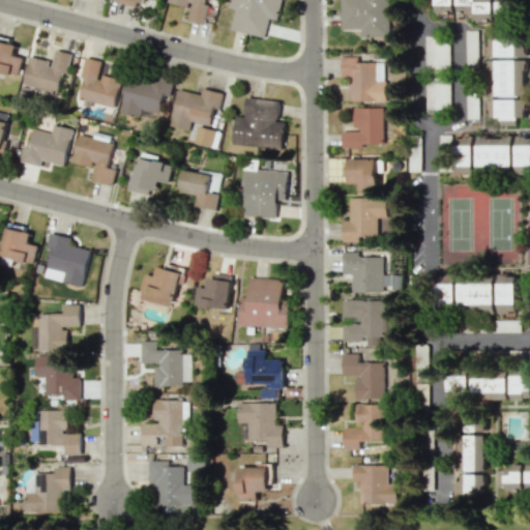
[(168,0),(168,2),(190,8),(187,20),(203,24),(208,0),(168,0)]
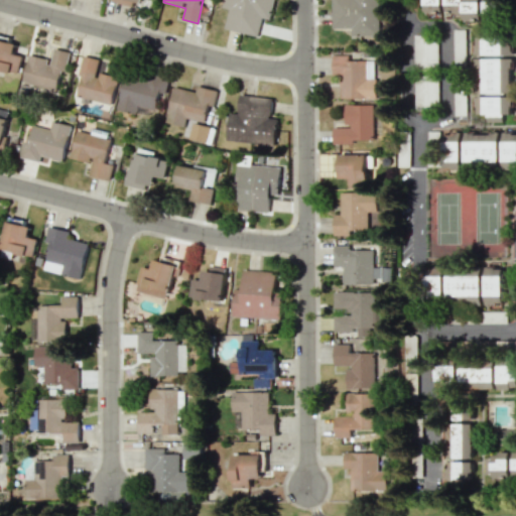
[(274,0),(223,0),(222,7),(229,9),(225,29),(258,36),(262,17),(270,19),(274,0)]
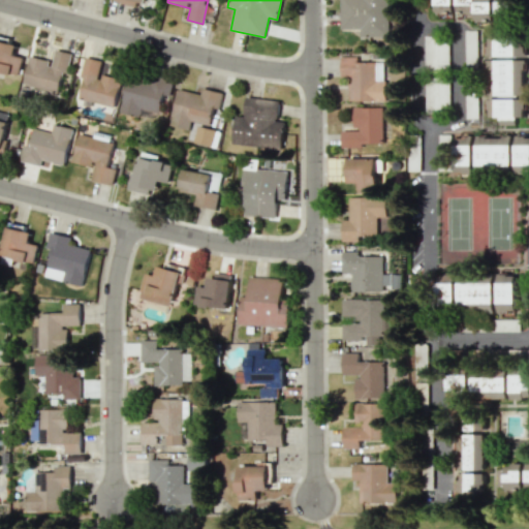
[(390,35),(389,0),(340,0),(340,34),(390,35)]
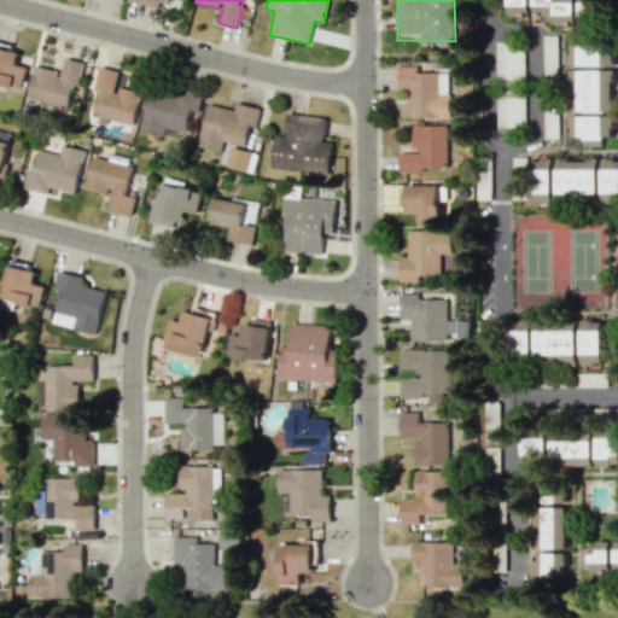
[(509,0),(509,19),(534,19),(534,0),(509,0)]
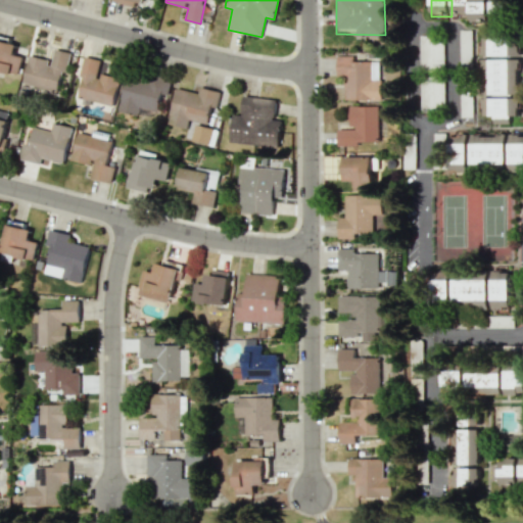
[(453,0),(454,13),(470,13),(470,21),(488,21),(487,0),(453,0)]
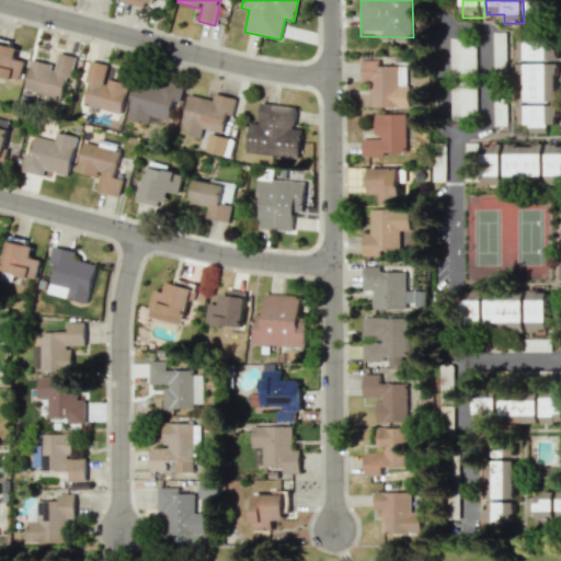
[(540,21),(540,0),(527,0),(527,21),(540,21)]
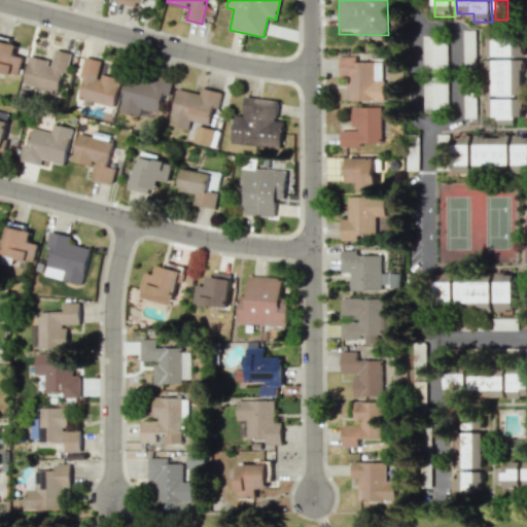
[(476,30),(463,30),(463,70),(475,70),(476,30)]
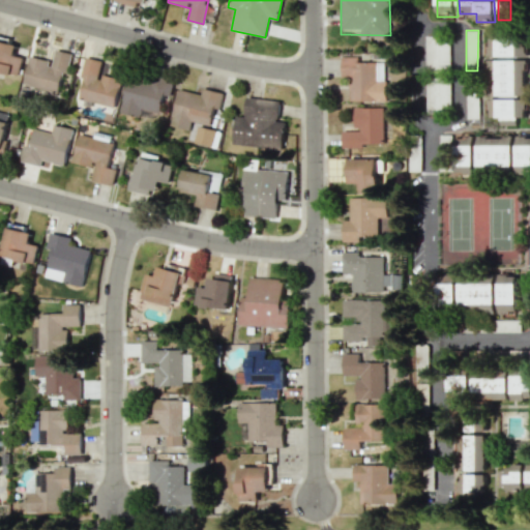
[(449,36),(425,36),(424,69),(449,69),(449,36)]
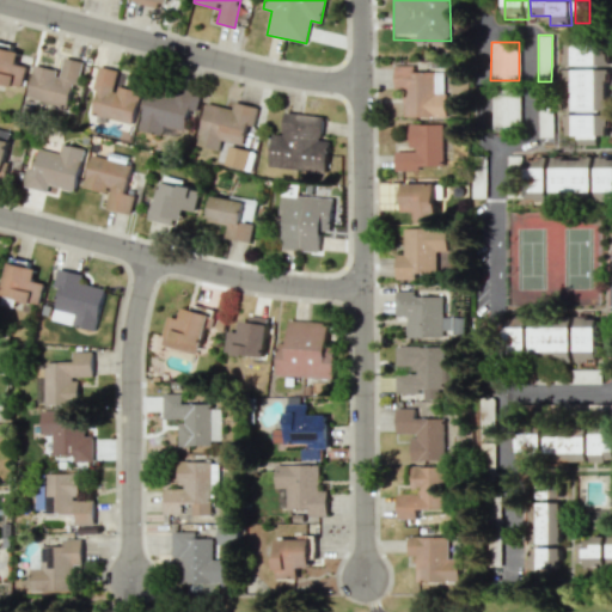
[(0,81),(20,86),(28,54),(0,47),(0,81)]
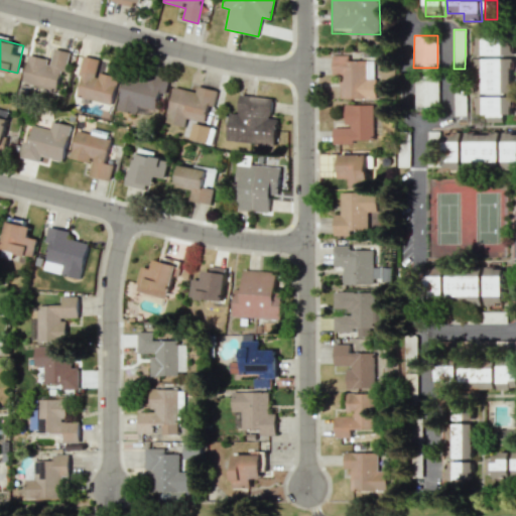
[(56,90),(60,72),(66,73),(70,51),(53,48),(51,59),(29,54),(22,83),(56,90)]
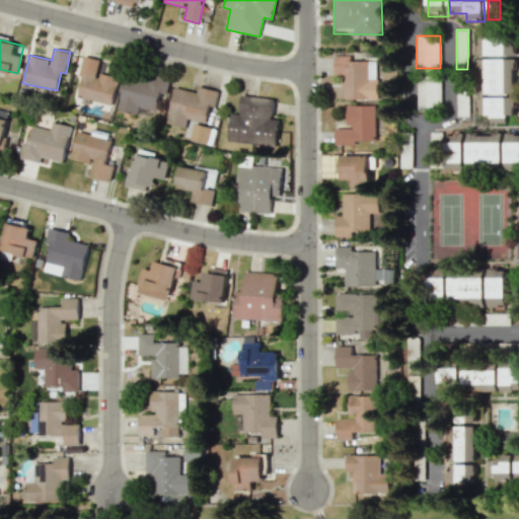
[(377,99),(377,61),(352,61),(352,55),(335,56),(335,75),(342,75),(343,99),(377,99)]
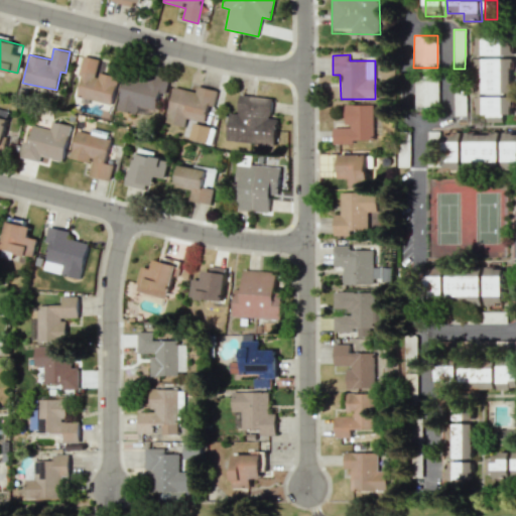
[(112,105),(118,78),(97,73),(100,59),(85,55),(76,96),(112,105)]
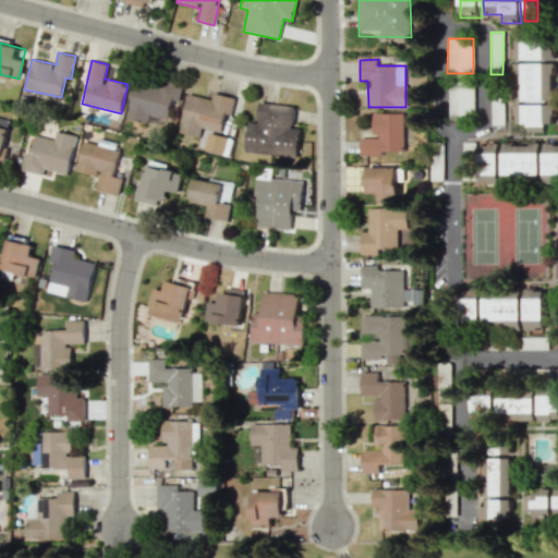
[(514,62),(513,99),(552,100),(553,63),(514,62)]
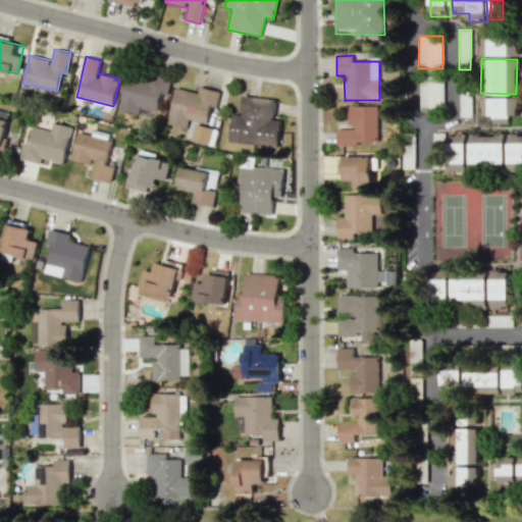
[(118,110),(139,115),(141,107),(158,111),(162,94),(167,95),(170,83),(127,73),(118,110)]
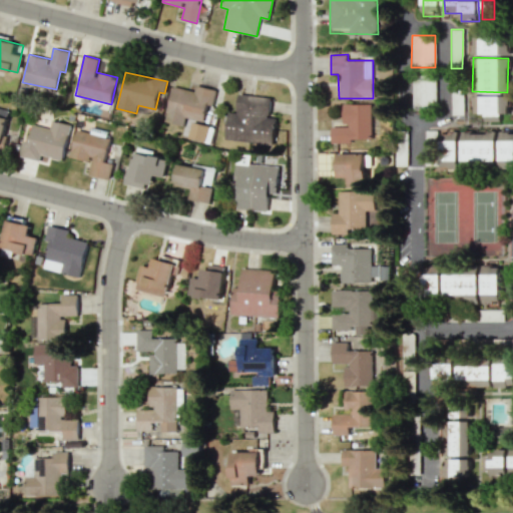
[(451,75),(451,115),(463,114),(462,75),(451,75)]
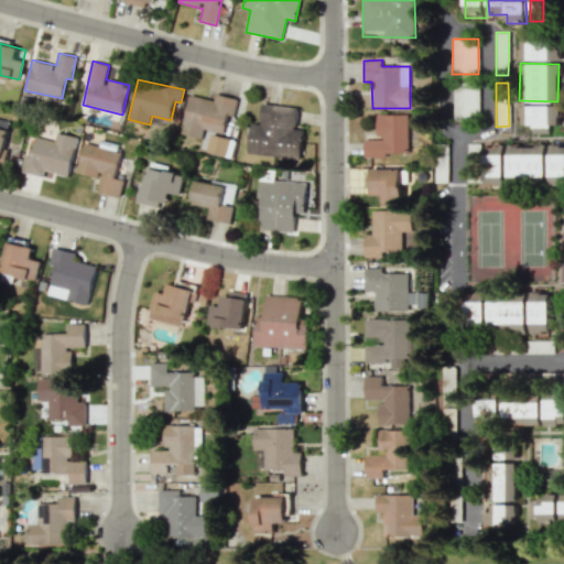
[(453,86),(453,117),(478,117),(478,86),(453,86)]
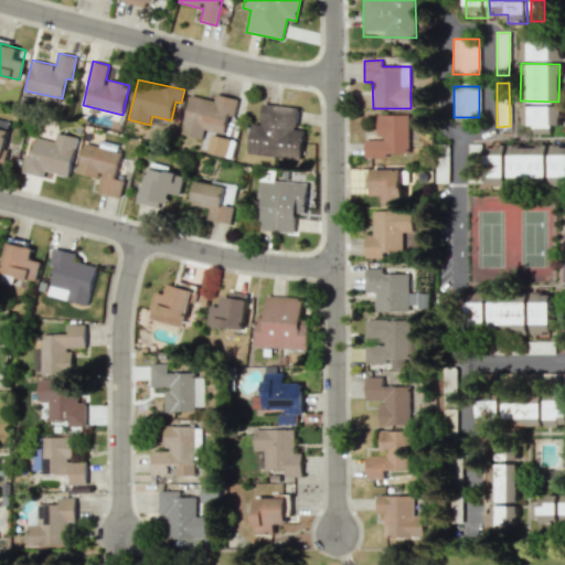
[(182,134),(202,138),(204,129),(225,134),(230,115),(234,116),(238,98),(216,94),(215,100),(191,95),(182,134)]
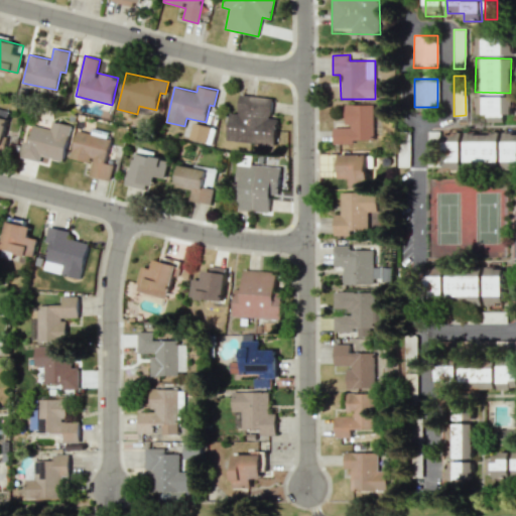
[(227,139),(274,146),(278,119),(270,118),(273,99),(240,95),(237,113),(231,112),(227,139)]
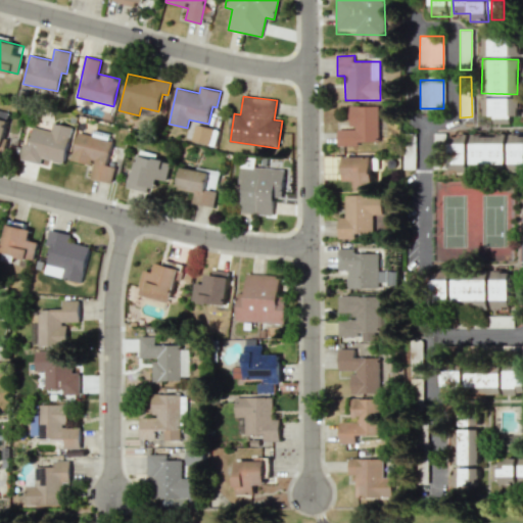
[(492,124),(509,124),(509,115),(518,115),(518,98),(482,98),(482,115),(492,115),(492,124)]
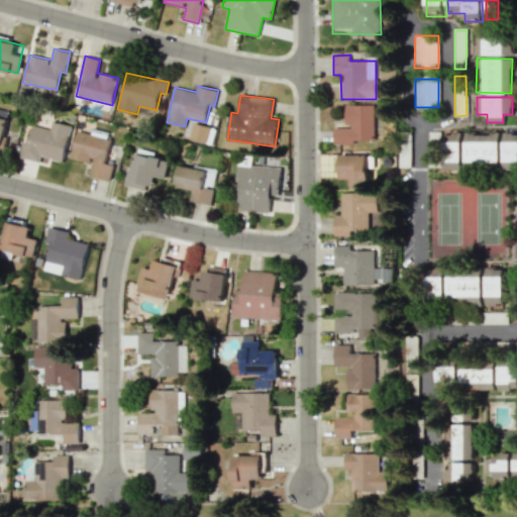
[(375,142),(375,105),(345,105),(345,127),(333,127),(333,142),(375,142)]
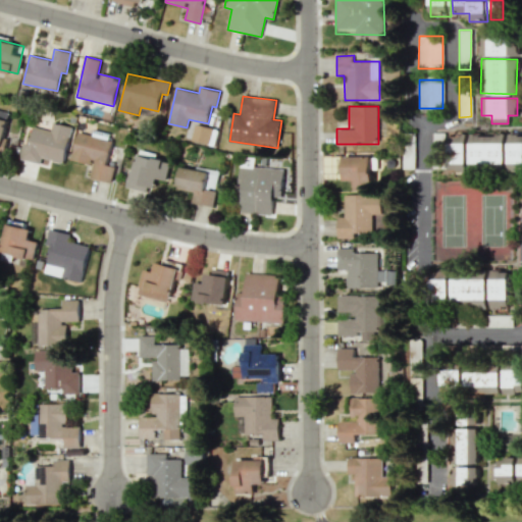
[(0,150),(0,151),(9,112),(0,109),(0,150)]
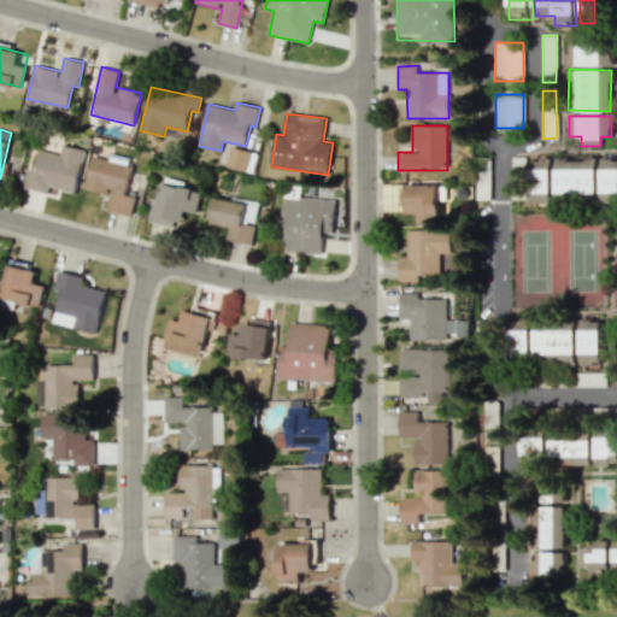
[(75,193),(84,150),(63,145),(60,154),(39,150),(34,169),(27,168),(22,188),(48,194),(50,187),(75,193)]
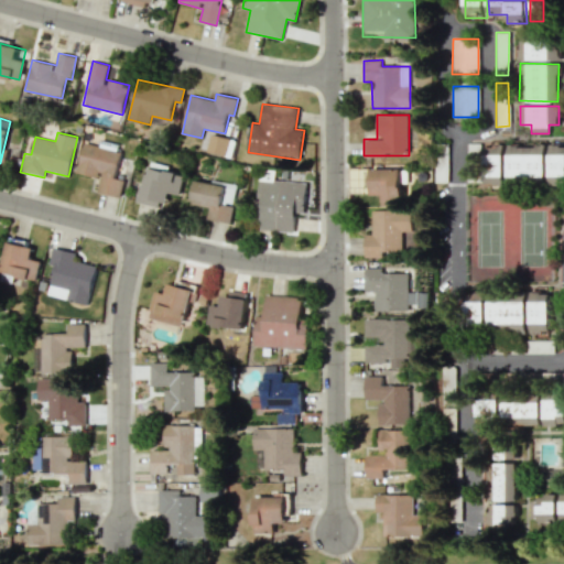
[(207,151),(226,155),(230,138),(213,133),(207,151)]
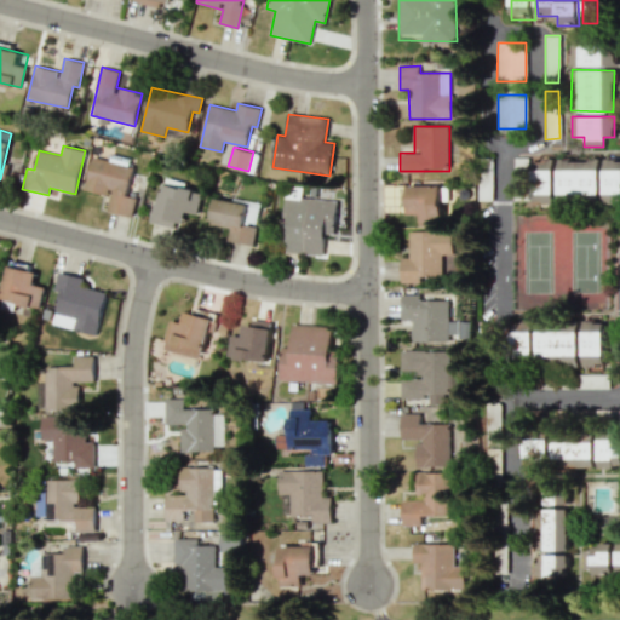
[(85,190),(110,195),(107,212),(132,217),(136,197),(127,196),(133,166),(92,158),(85,190)]
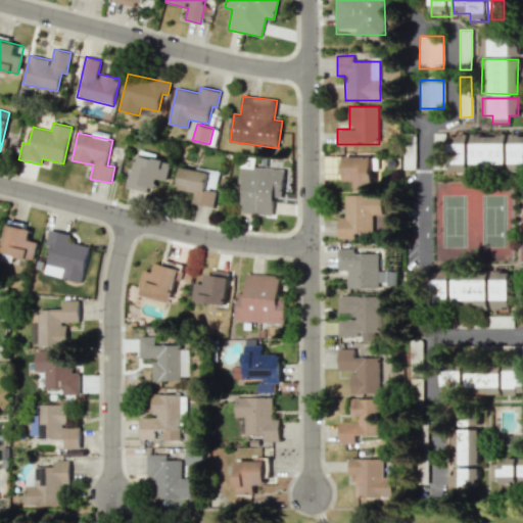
[(522,134),(510,135),(510,165),(522,164),(522,134)]
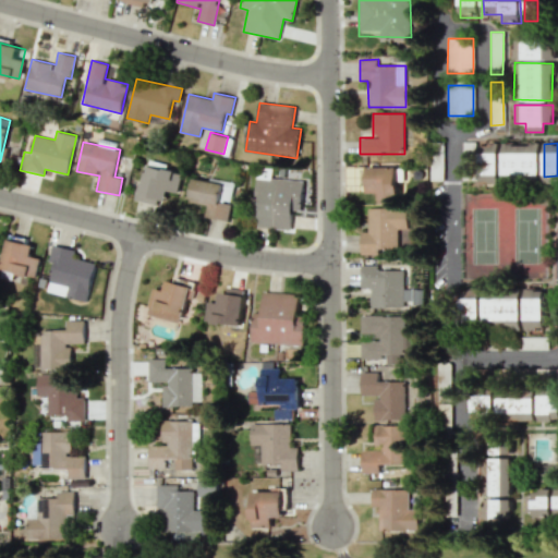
[(498,183),(499,144),(481,144),(480,183),(498,183)]
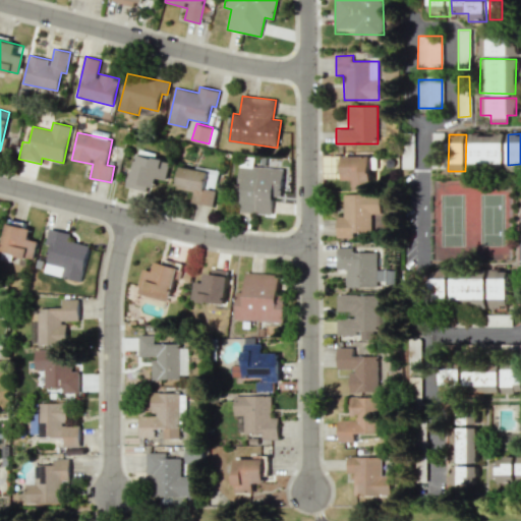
[(504,168),(505,134),(469,134),(469,168),(504,168)]
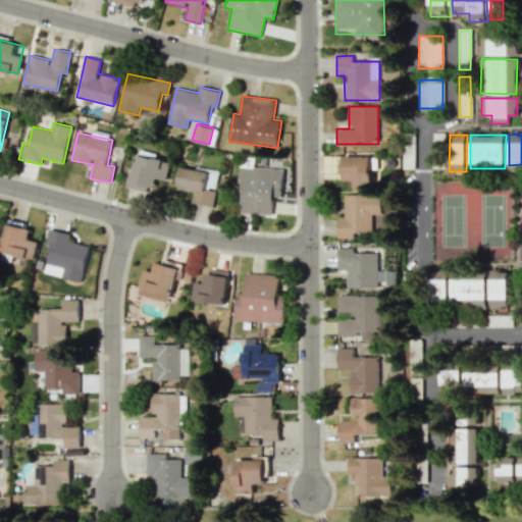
[(166,180),(170,163),(156,159),(158,154),(137,149),(128,187),(154,192),(157,178),(166,180)]
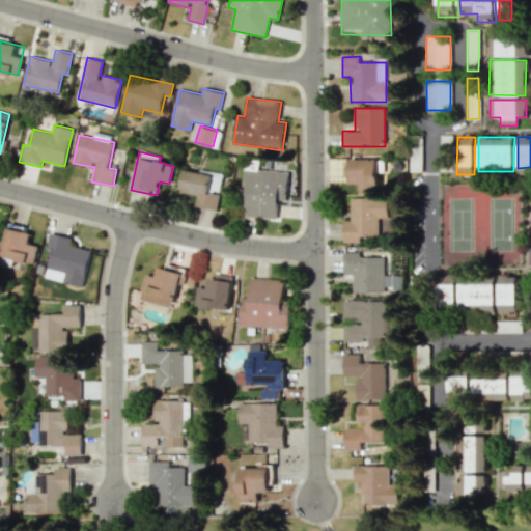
[(348,184),(359,184),(360,193),(380,192),(379,173),(383,172),(382,159),(348,160),(348,184)]
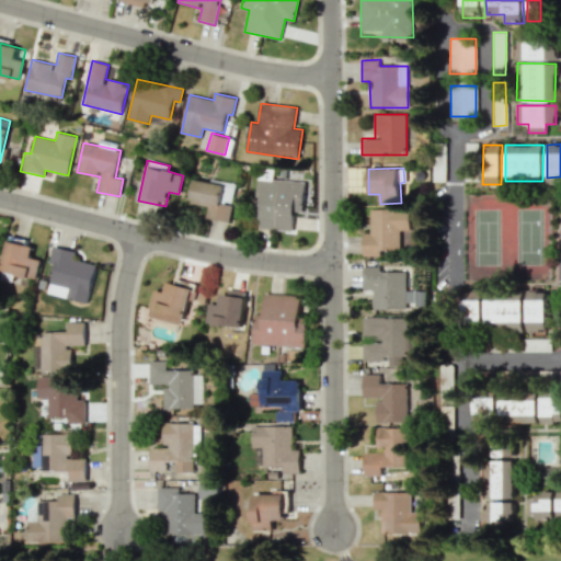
[(191,203),(208,206),(206,218),(229,222),(236,184),(195,178),(191,203)]
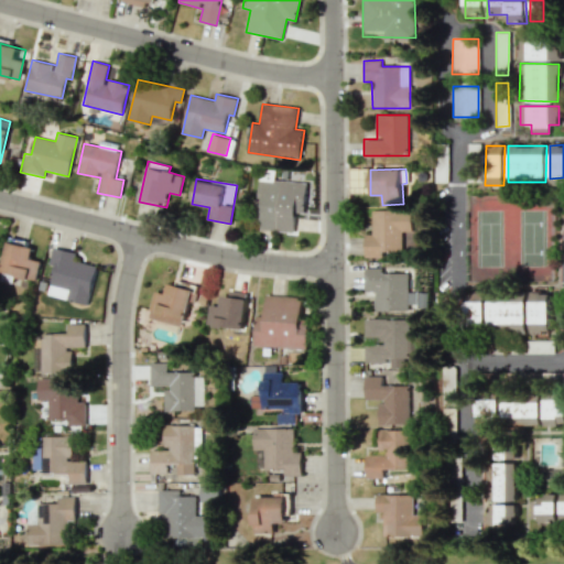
[(304,213),(306,183),(261,180),(257,229),(293,232),(295,212),(304,213)]
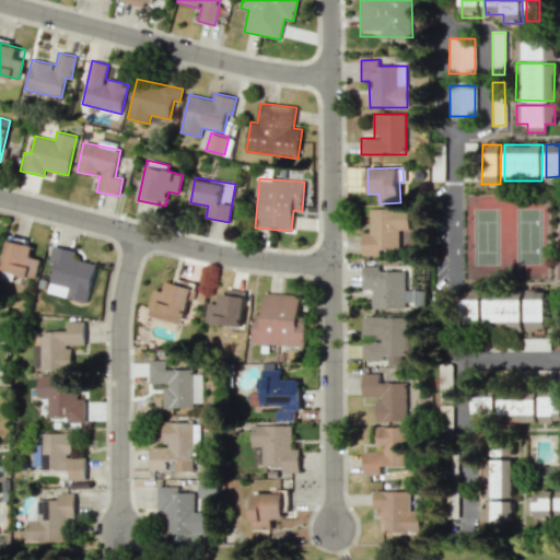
[(362,254),(399,253),(399,230),(409,230),(408,208),(370,209),(370,232),(362,232),(362,254)]
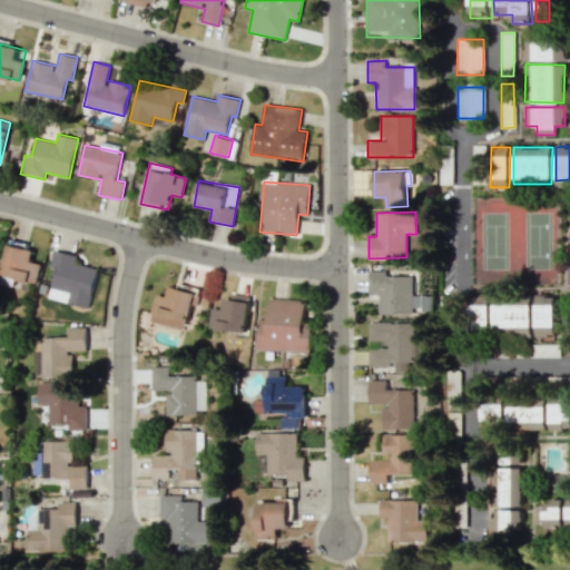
[(33,251),(8,244),(0,274),(35,284),(40,264),(30,262),(33,251)]
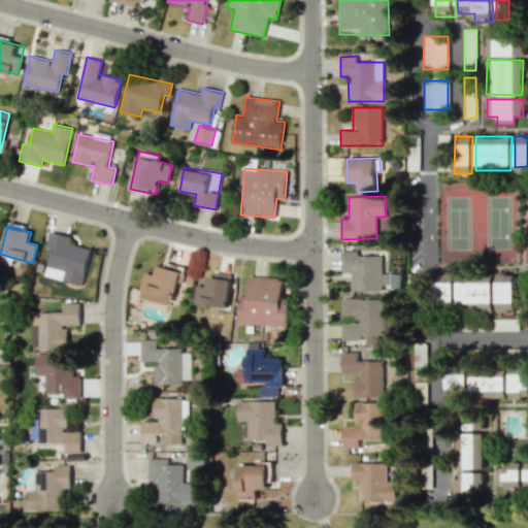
[(83,285),(90,249),(68,243),(70,236),(50,232),(45,248),(50,249),(44,276),(83,285)]
